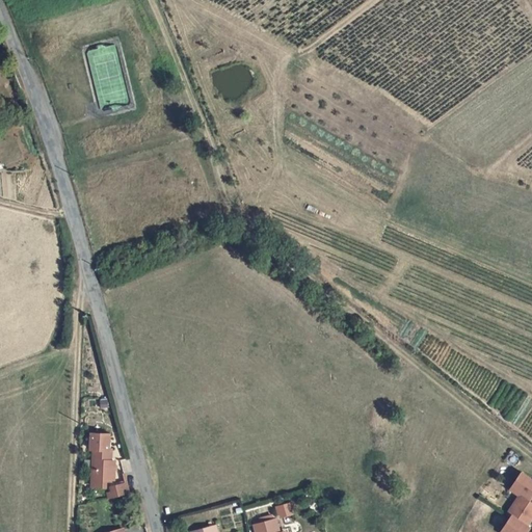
[(91,452),(106,453),(107,439),(89,437),(88,453),(91,453),(91,452)]
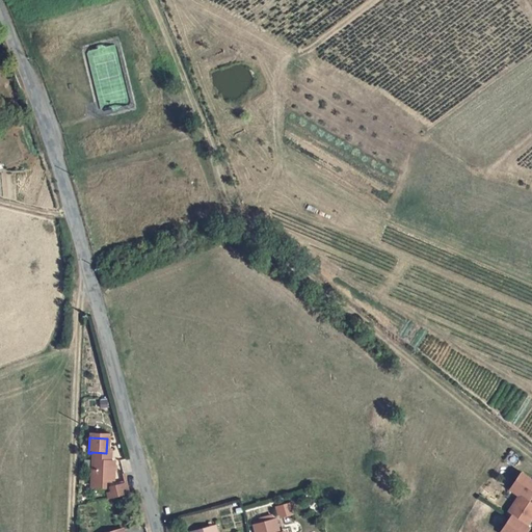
[(106,453),(91,452),(91,453),(89,489),(102,490),(103,483),(112,483),(113,466),(109,464),(109,453),(106,453)]
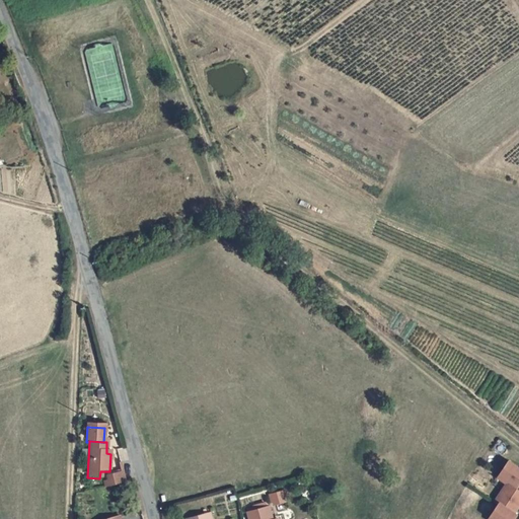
[(120,465),(112,467),(113,475),(122,473),(120,465)]
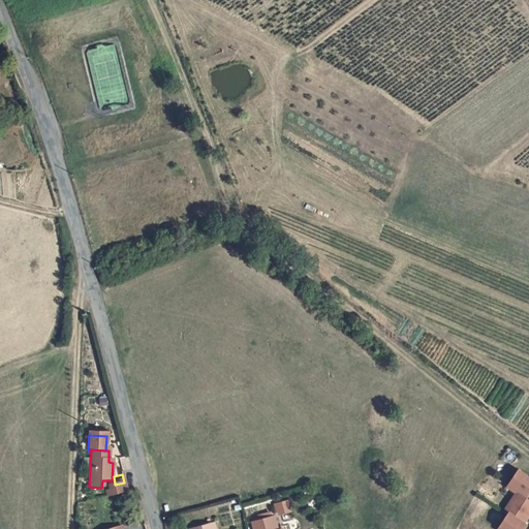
[(521,528),(528,517),(528,508),(523,504),(528,494),(528,485),(516,476),(506,490),(516,496),(502,517),(505,520),(499,528),(521,528)]
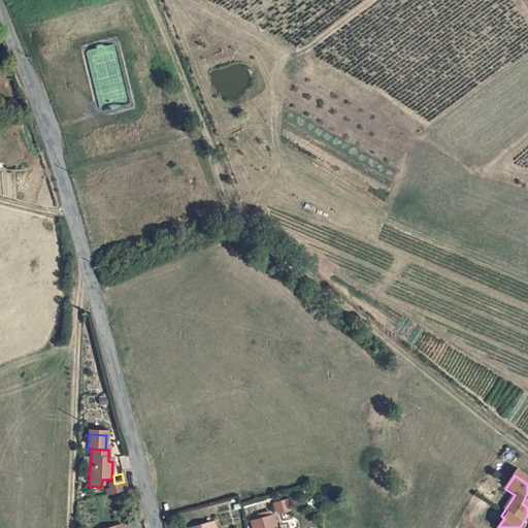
[(124,482),(114,484),(108,485),(111,496),(126,492),(124,482)]
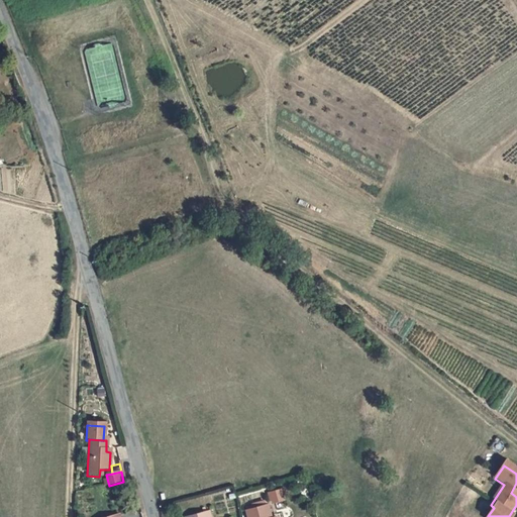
[(282,488),(268,490),(270,502),(283,500),(282,488)]
